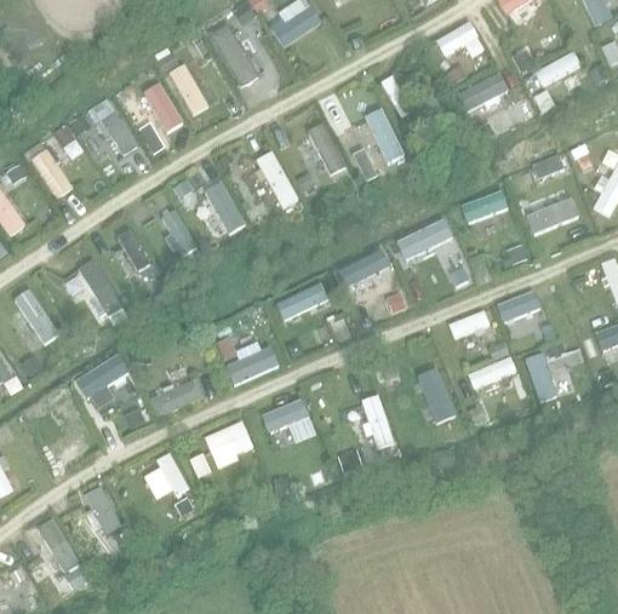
[(236,6),(233,9),(241,21),(252,13),(244,0),(235,0),(234,1),(236,6)]
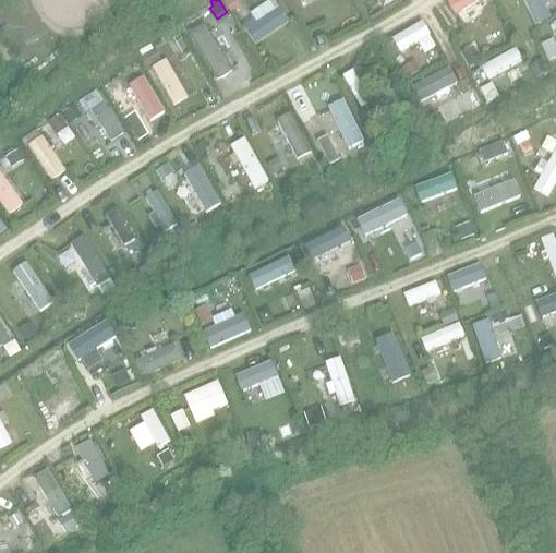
[(224,0),(230,9),(239,4),(236,0),(224,0)]
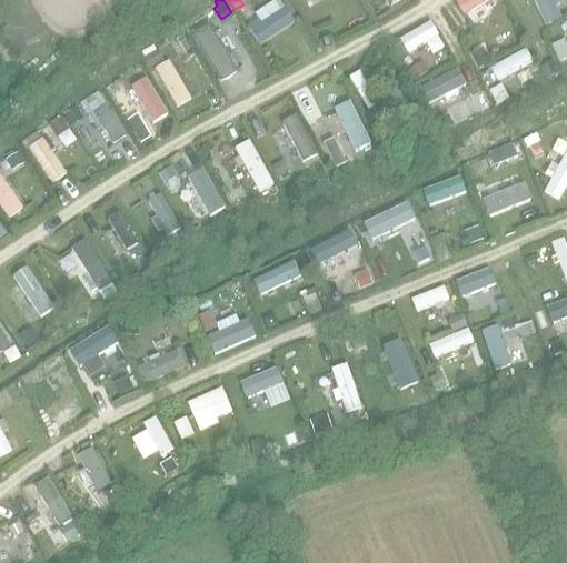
[(260,43),(295,19),(281,0),(269,0),(258,8),(265,18),(261,20),(258,16),(246,23),(260,43)]
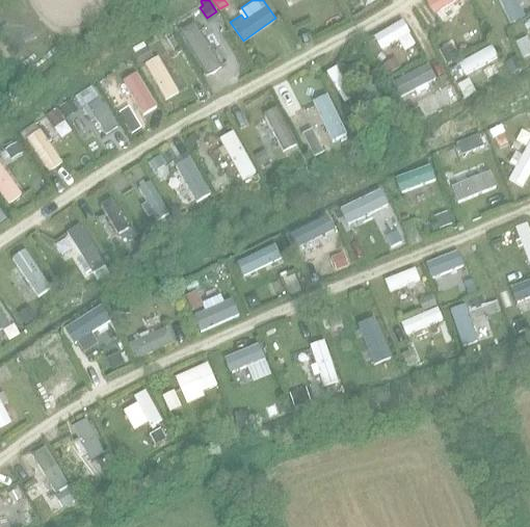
[(427,0),(434,11),(452,0),(427,0)]
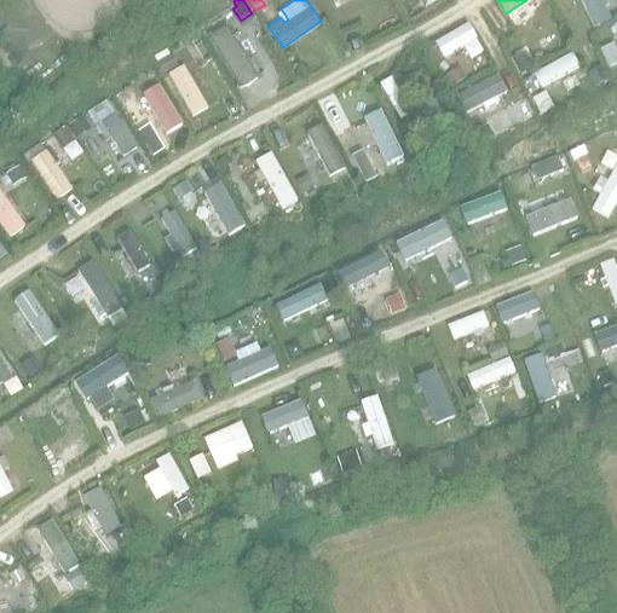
[(606,17),(595,0),(578,0),(593,24),(606,17)]
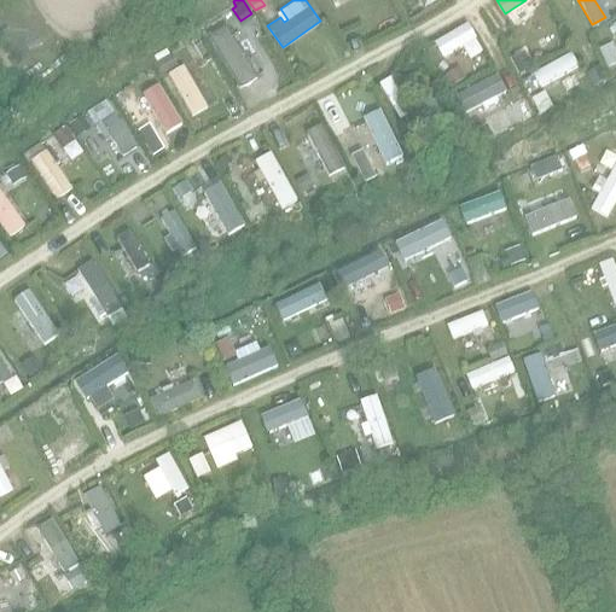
[(477,35),(468,21),(434,40),(443,56),(477,35)]
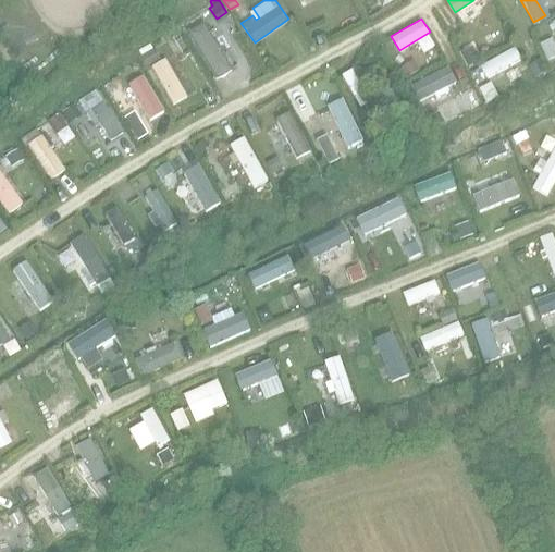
[(233,69),(204,20),(187,31),(217,78),(233,69)]
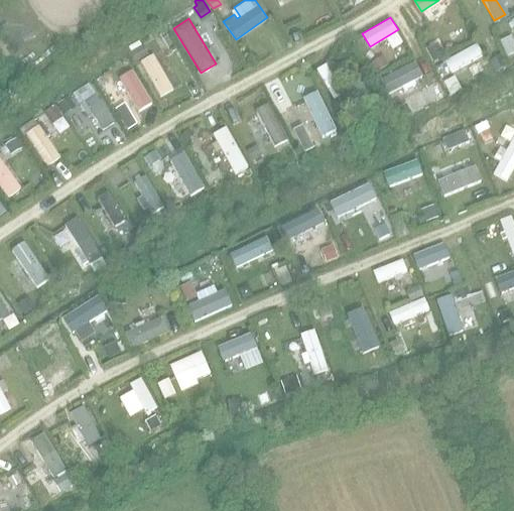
[(140,40),(129,47),(135,56),(146,50),(140,40)]
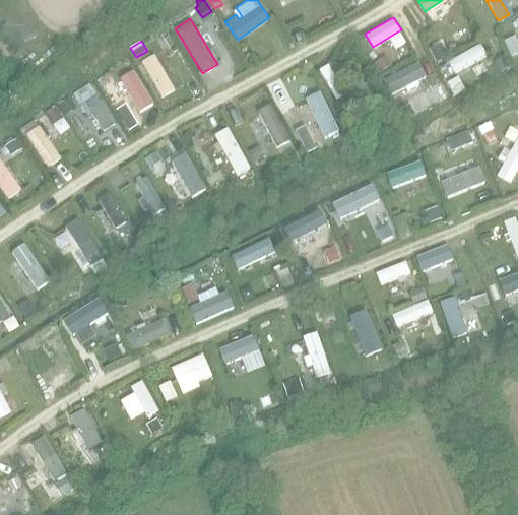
[(439,42),(428,47),(434,59),(445,54),(439,42)]
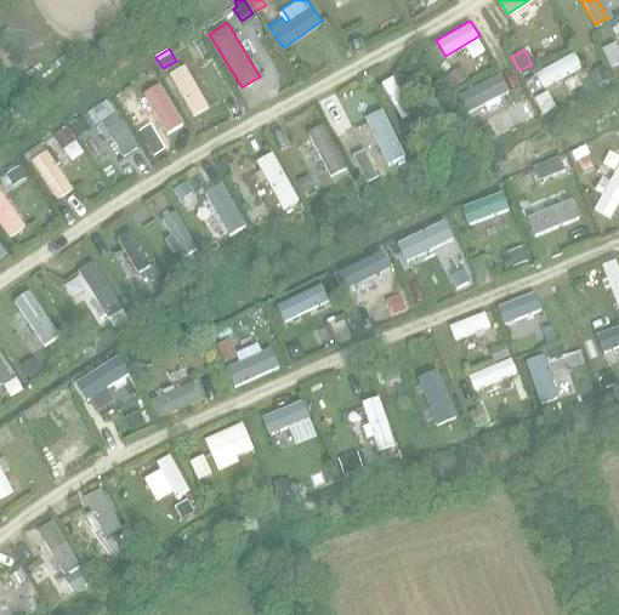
[(575,51),(535,72),(543,85),(581,64),(575,51)]
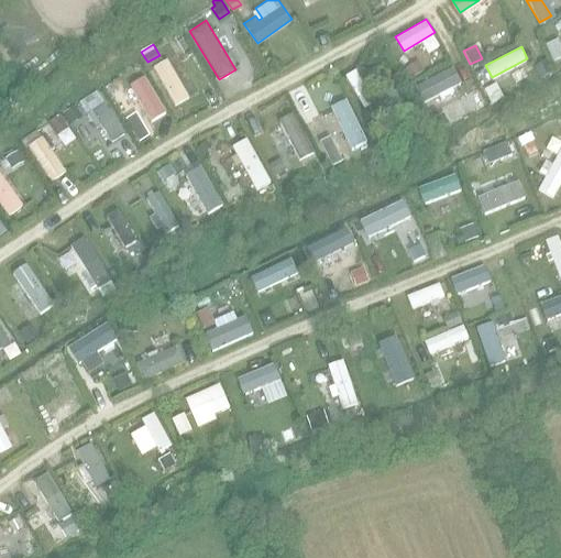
[(189,96),(167,57),(153,66),(175,104),(189,96)]
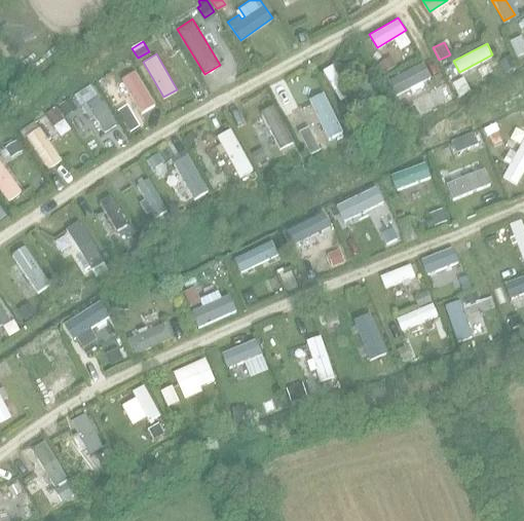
[(388,54),(378,61),(382,69),(394,63),(388,54)]
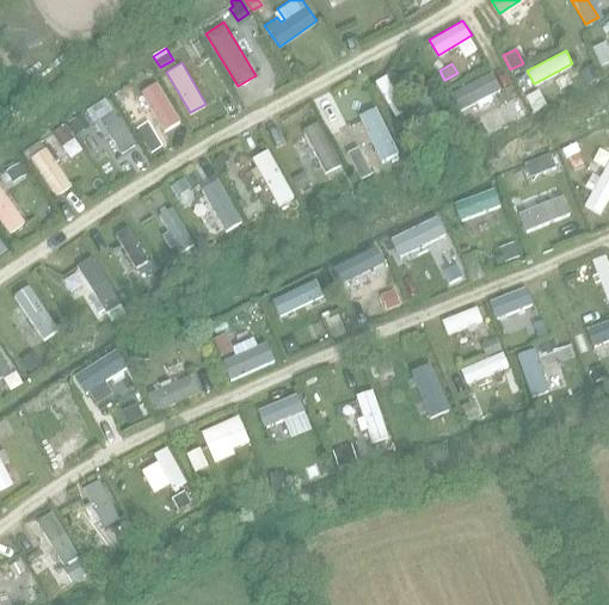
[(588,63),(578,68),(582,76),(584,80),(594,75),(591,72),(588,63)]
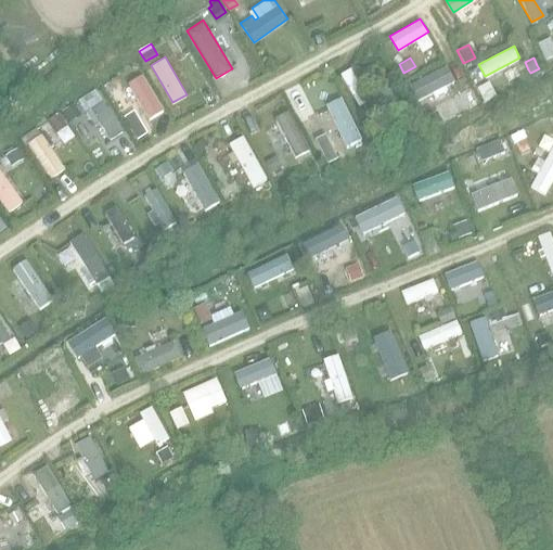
[(351,66),(341,73),(359,106),(371,99),(351,66)]
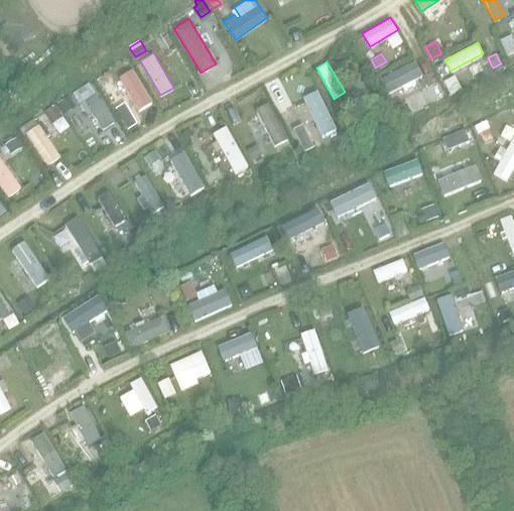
[(415,61),(384,79),(390,90),(421,73),(415,61)]
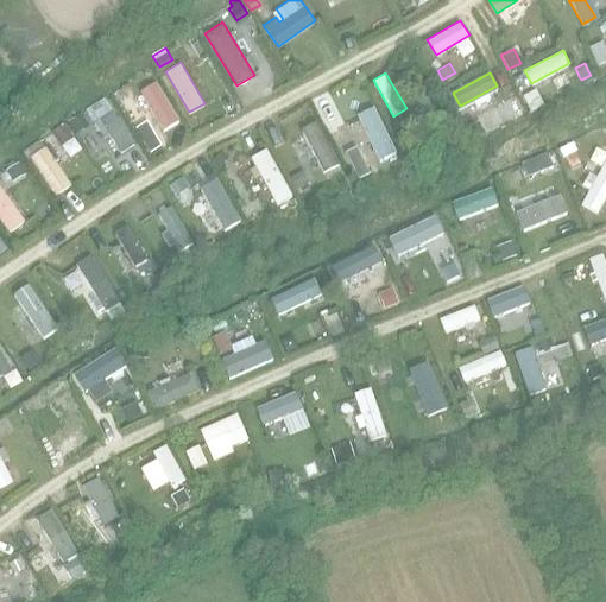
[(170,107),(151,76),(138,83),(158,115),(170,107)]
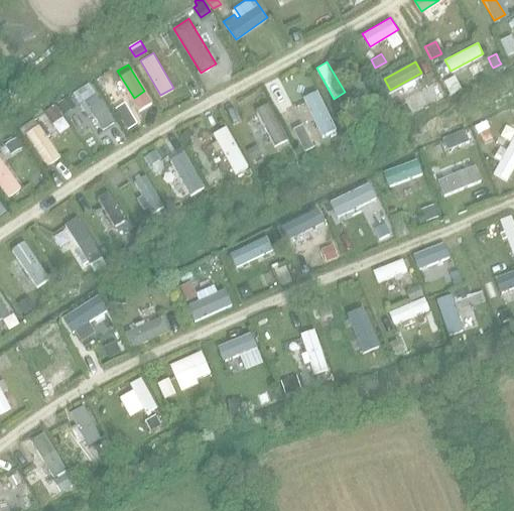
[(337,129),(317,90),(303,97),(323,136),(337,129)]
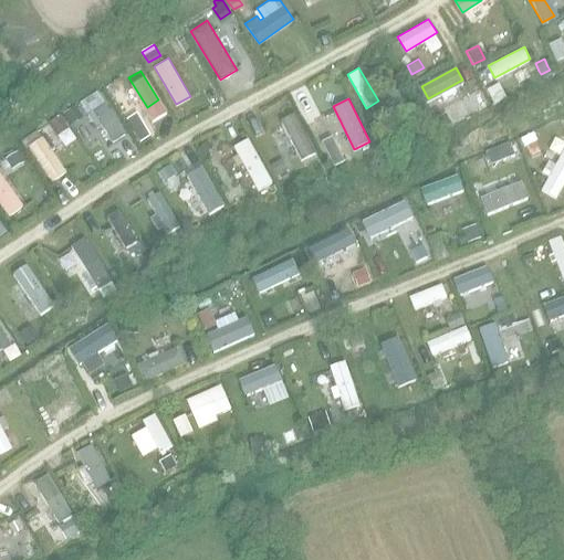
[(126,133),(106,101),(93,109),(112,140),(126,133)]
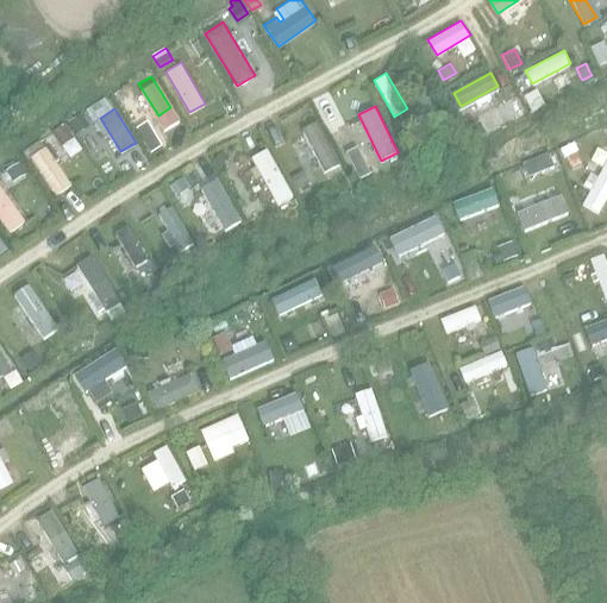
[(79,110),(68,118),(75,130),(87,121),(79,110)]
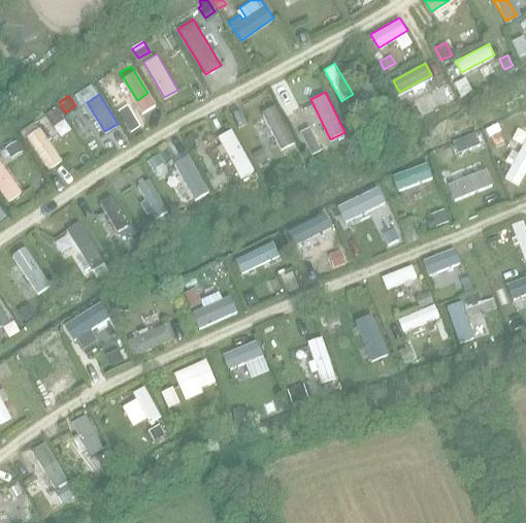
[(126,102),(117,108),(129,129),(138,123),(126,102)]
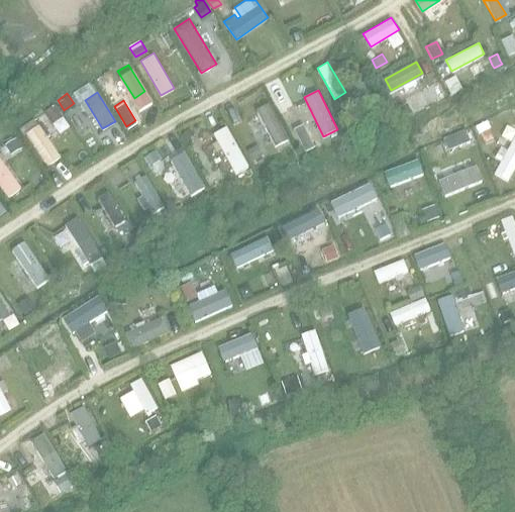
[(405,101),(397,105),(400,110),(402,113),(410,108),(408,106),(405,101)]
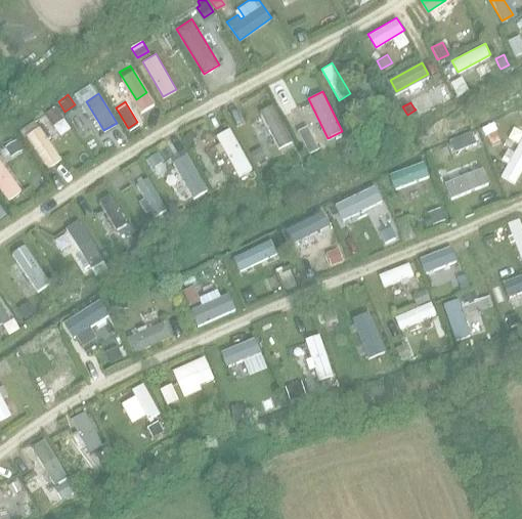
[(53,103),(43,111),(51,122),(60,116),(53,103)]
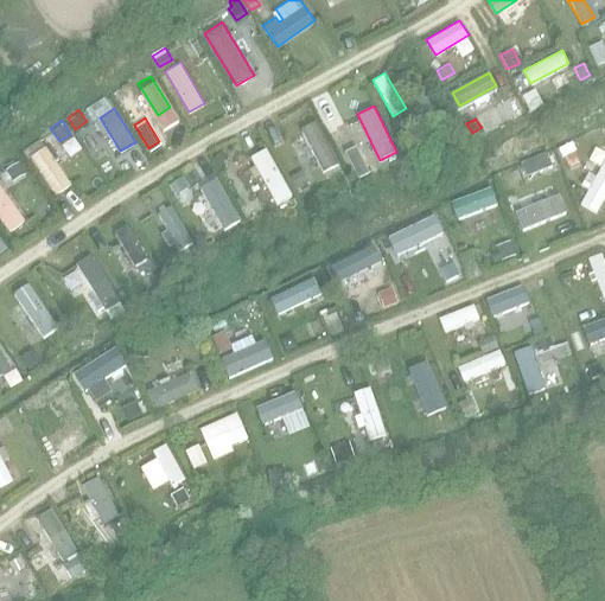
[(338,165),(316,121),(301,128),(324,172),(338,165)]
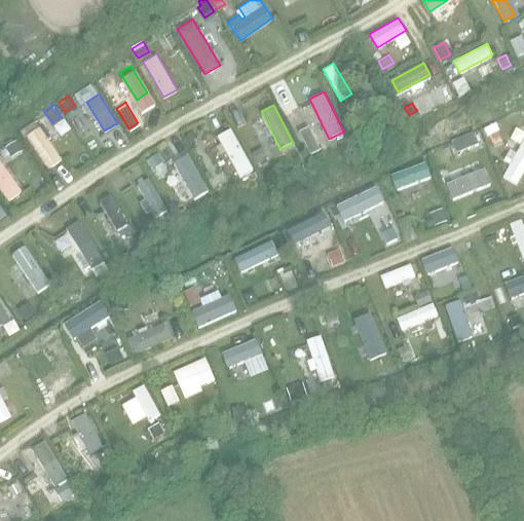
[(494,120),(483,125),(486,133),(488,132),(496,128),(497,127),(494,120)]
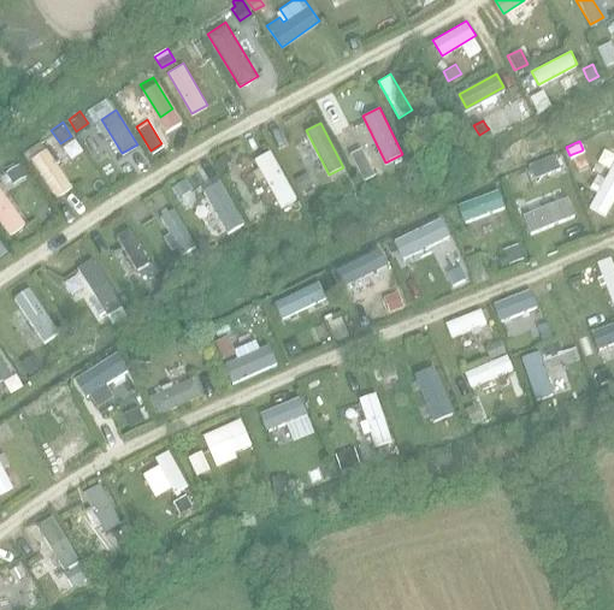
[(46,146),(30,157),(55,197),(72,187),(55,161),(59,159),(52,147),(48,149),(46,146)]
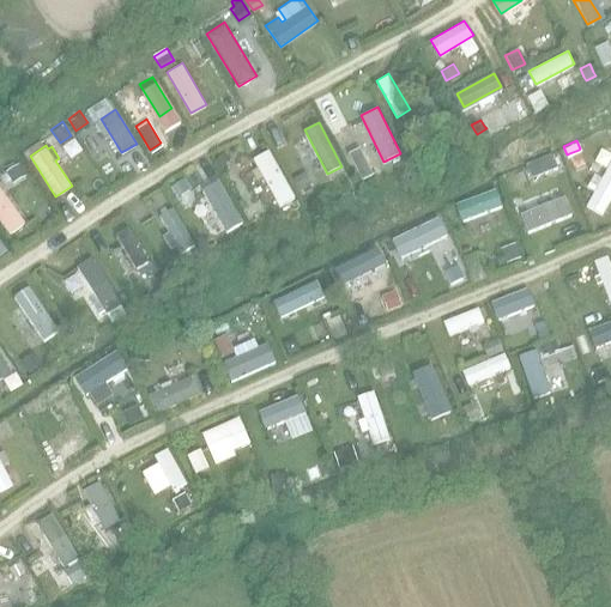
[(356,145),(345,151),(358,176),(369,170),(356,145)]
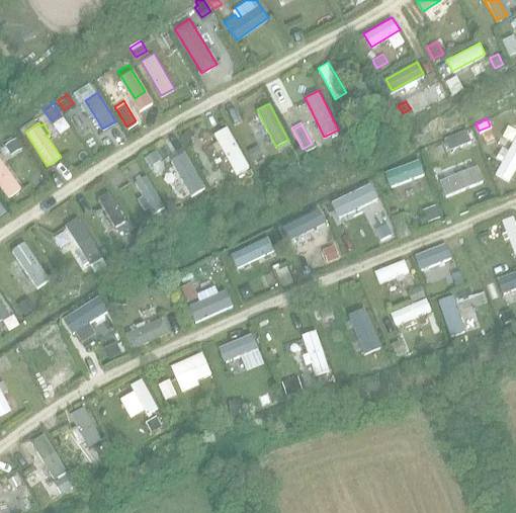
[(248,166),(227,125),(213,133),(236,173),(248,166)]
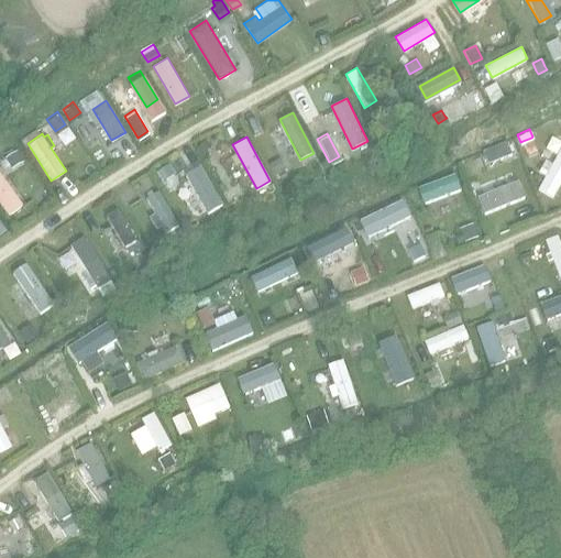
[(531,138),(523,141),(528,152),(537,149),(531,138)]
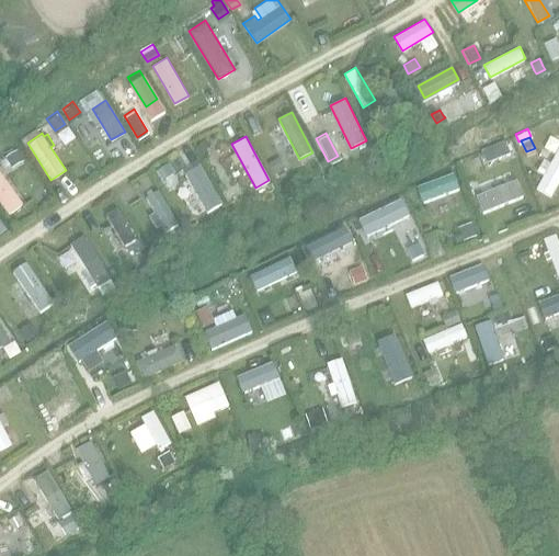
[(504,138),(492,143),(493,147),(495,151),(498,156),(509,151),(506,144),(504,139),(504,138)]
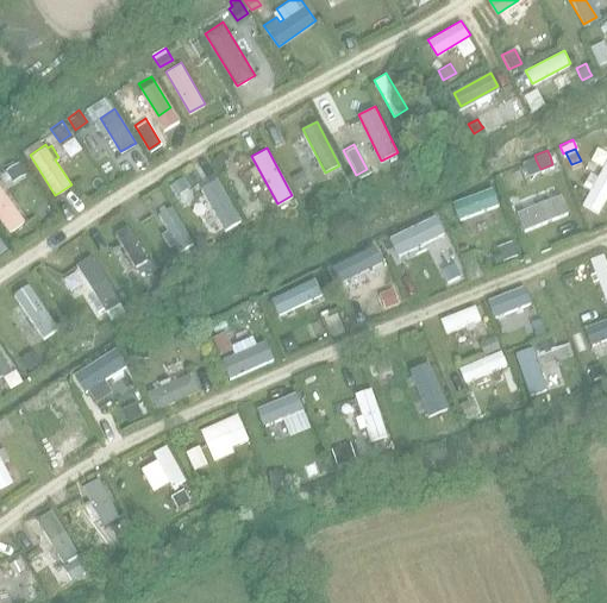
[(599,212),(606,196),(606,158),(598,176),(590,171),(583,186),(590,189),(583,202),(599,212)]
